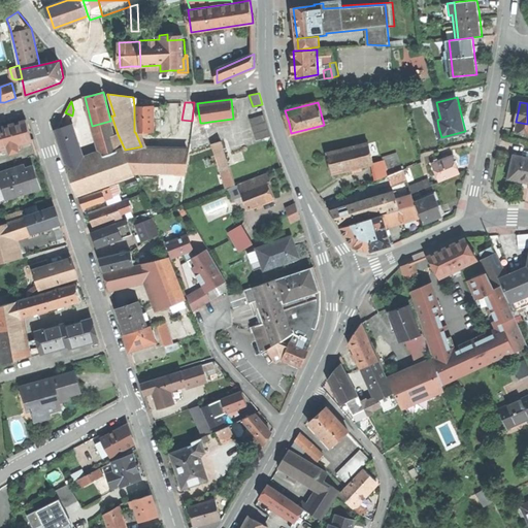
[(135,132),(154,131),(153,106),(143,106),(134,106),(134,132),(135,132)]
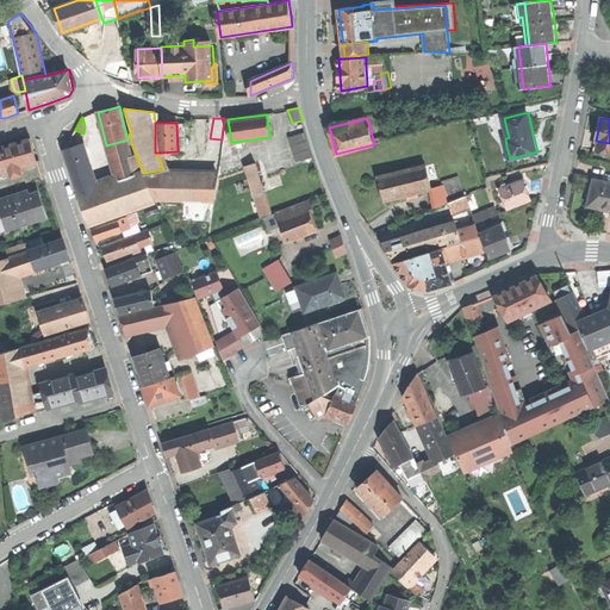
[(290,137),(292,145),(309,141),(306,131),(290,137)]
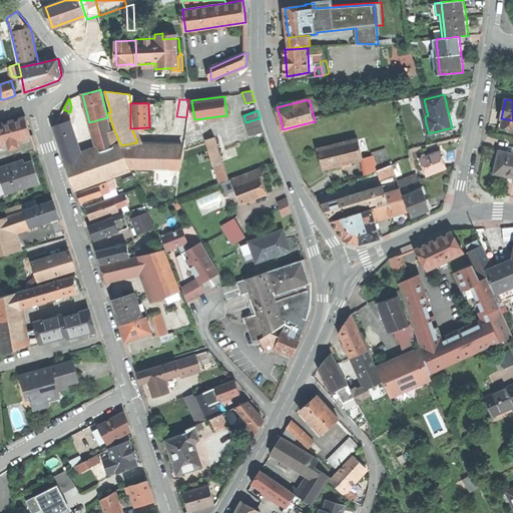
[(421,124),(426,123),(425,116),(428,115),(427,112),(418,114),(421,124)]
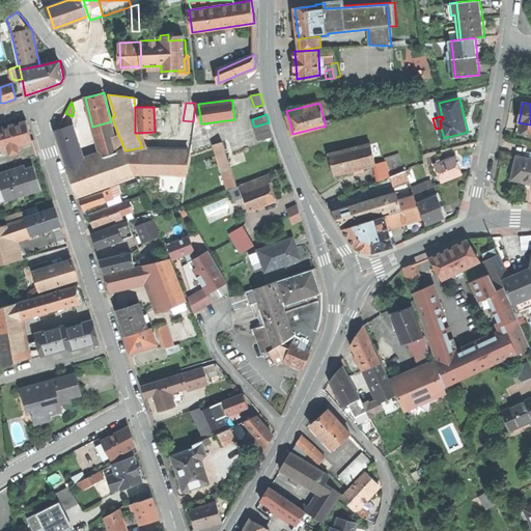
[(0,127),(0,150),(2,150),(6,149),(8,148),(17,146),(32,142),(29,131),(26,120),(0,127)]
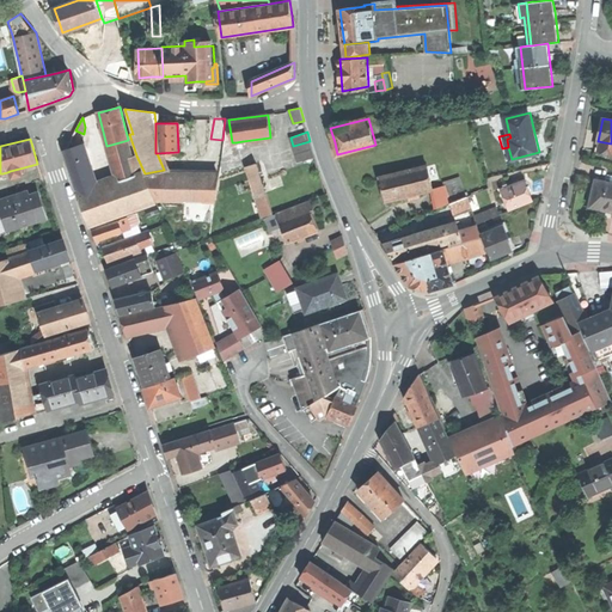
[(218,176),(222,140),(210,139),(207,163),(206,176),(218,176)]
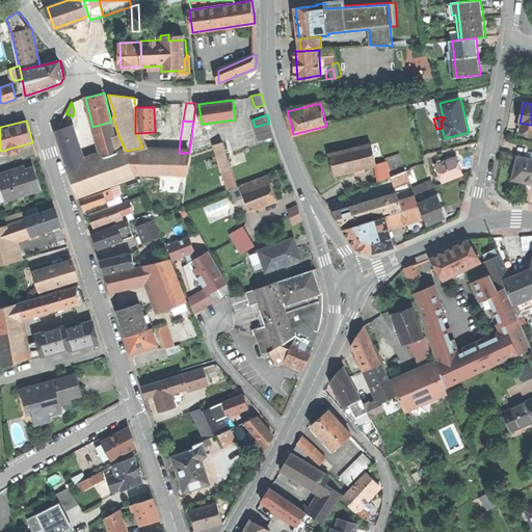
[(92,127),(101,157),(120,151),(115,136),(111,122),(92,127)]
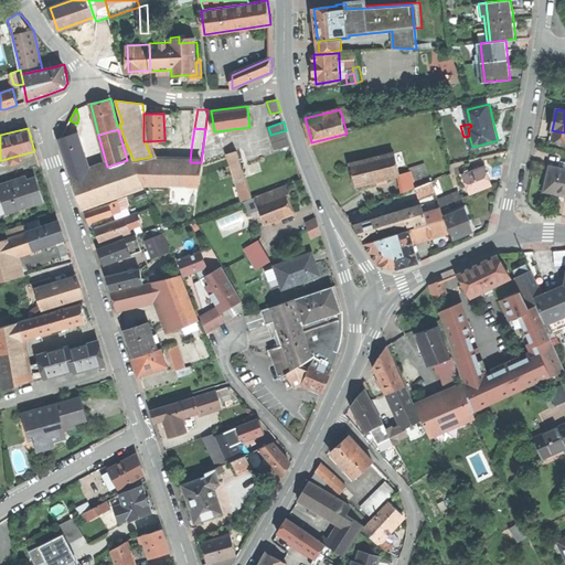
[(270,135),(275,150),(290,145),(286,130),(270,135)]
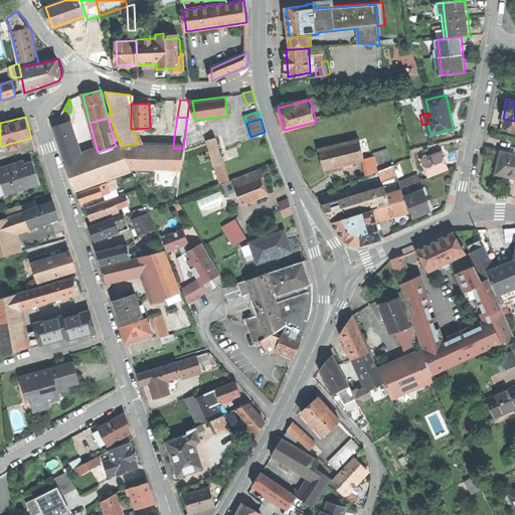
[(502,127),(514,129),(514,121),(503,119),(502,127)]
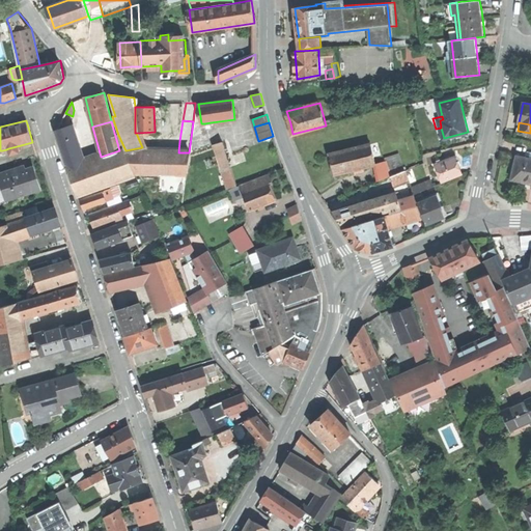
[(56,131),(68,168),(82,164),(70,127),(56,131)]
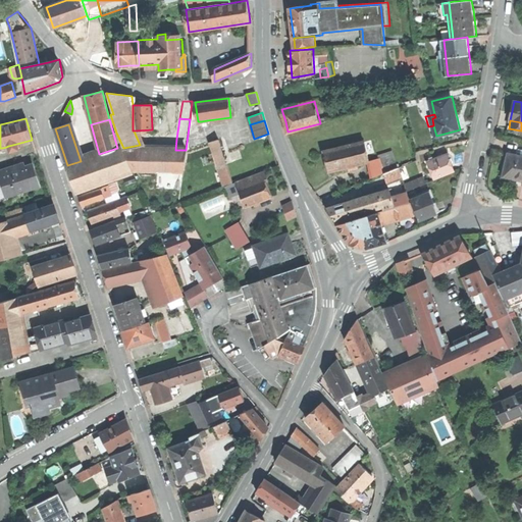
[(117,148),(122,146),(116,133),(113,134),(117,148)]
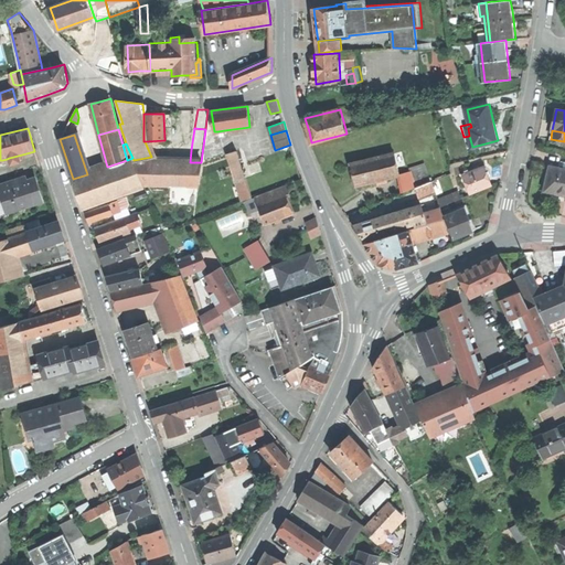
[(243,200),(252,196),(237,150),(228,152),(243,200)]
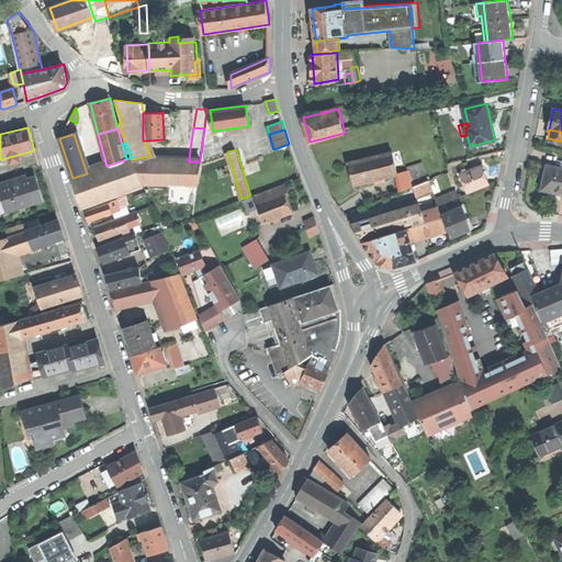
[(353,173),(356,183),(401,172),(401,171),(395,152),(351,161),(353,173)]
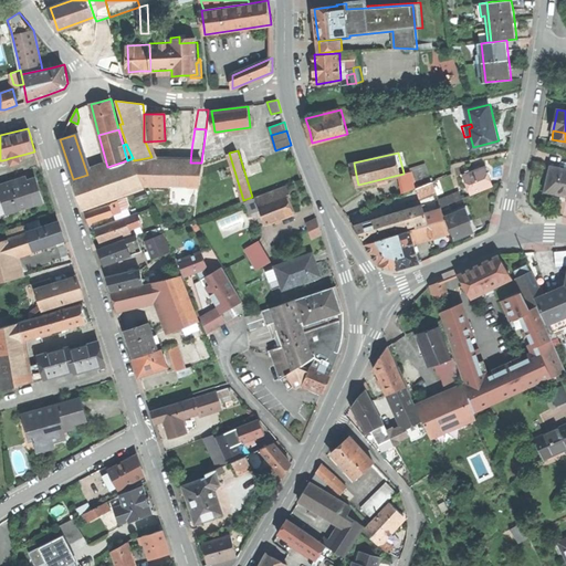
[(20,163),(18,156),(9,158),(11,165),(20,163)]
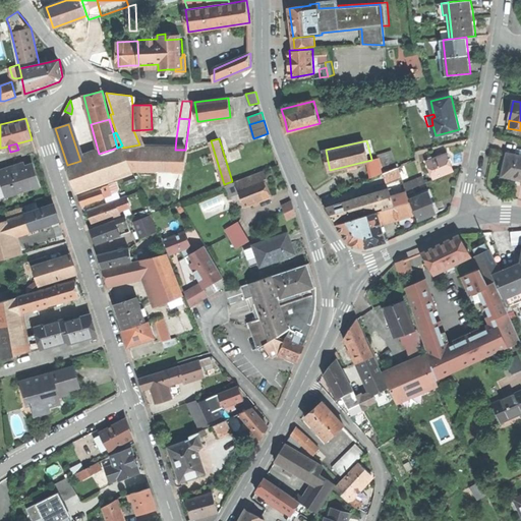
[(141,149),(139,145),(123,148),(132,169),(140,170),(140,149),(141,149)]
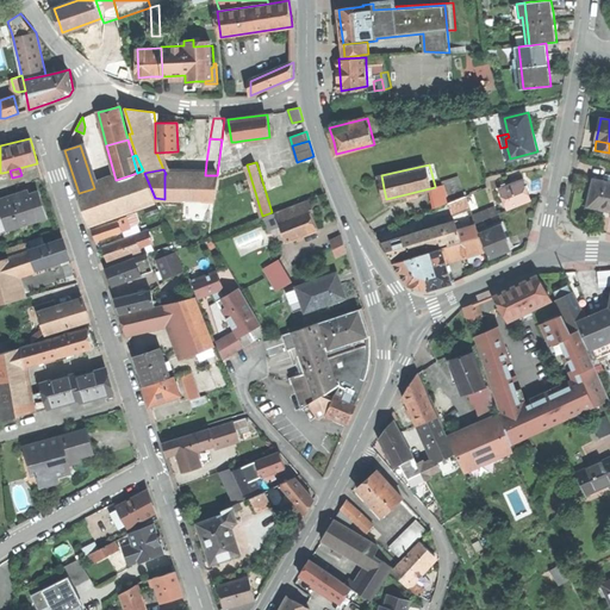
[(155,200),(155,198),(144,173),(143,170),(137,173),(116,180),(94,188),(79,193),(88,225),(155,200)]
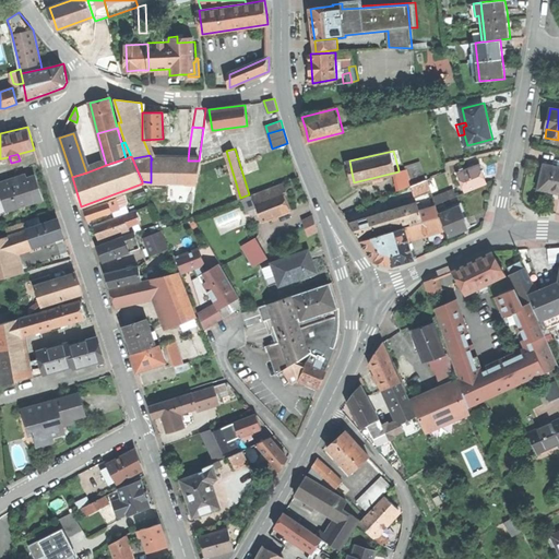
[(200,161),(199,161),(188,161),(152,159),(151,159),(151,182),(181,182),(197,183),(200,161)]
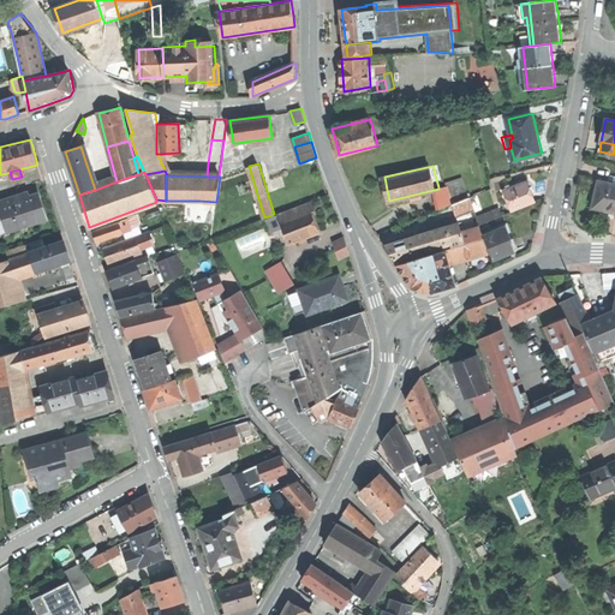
[(449,183),(451,184),(455,197),(469,193),(465,178),(449,183)]
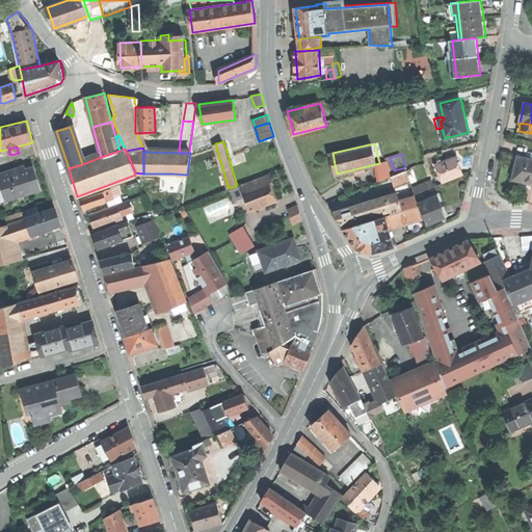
[(437,164),(444,182),(464,174),(461,164),(458,156),(437,164)]
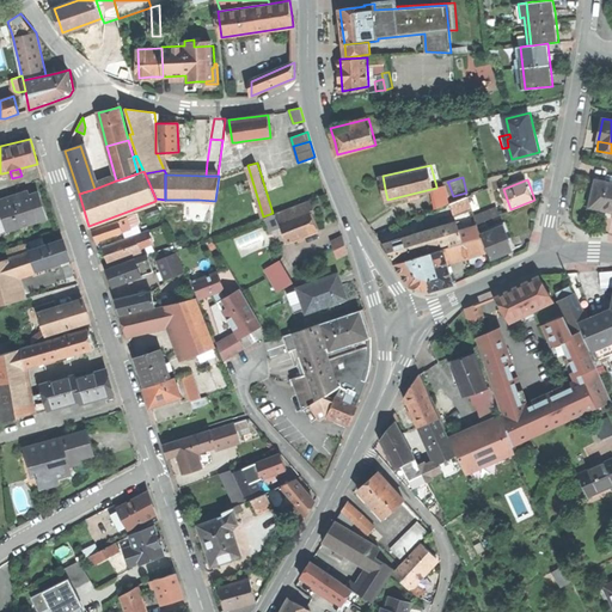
[(607,210),(611,210),(611,183),(597,179),(591,207),(607,210)]
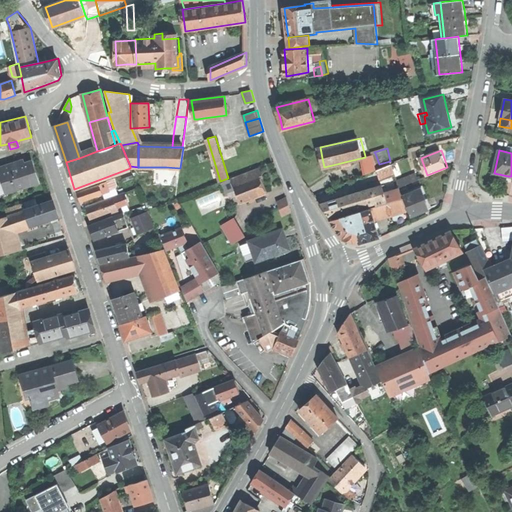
[(375,153),(365,156),(365,157),(369,173),(377,169),(380,168),(379,164),(375,153)]
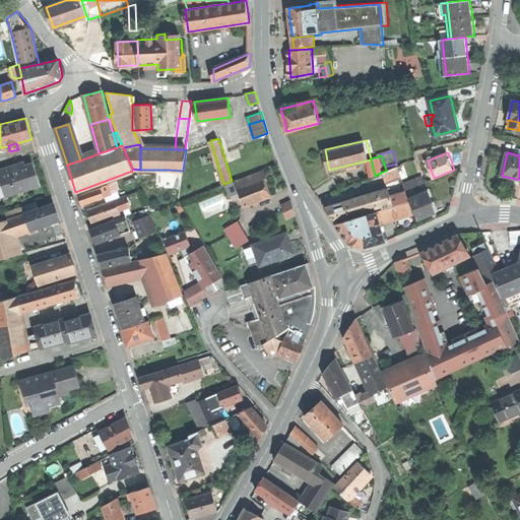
[(0,171),(0,175),(6,195),(38,185),(35,176),(31,166),(23,168),(22,165),(0,171)]
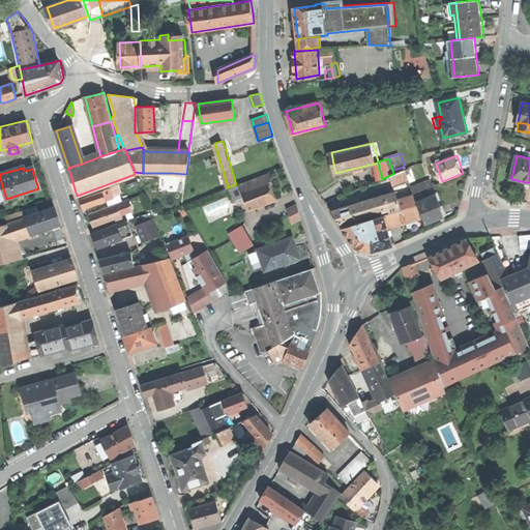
[(406,170),(405,170),(393,174),(390,175),(394,184),(409,178),(406,170)]
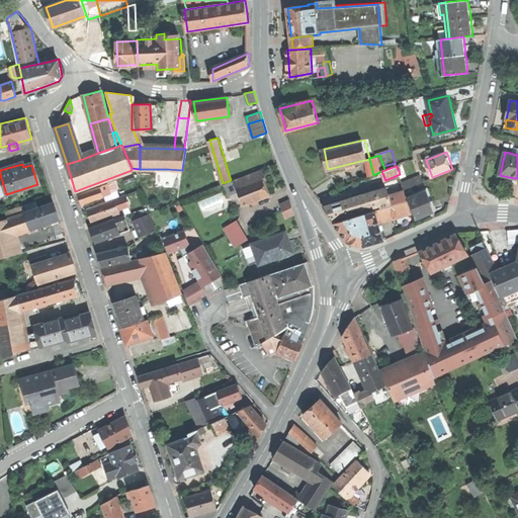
[(180,186),(182,170),(168,169),(167,187),(180,186)]
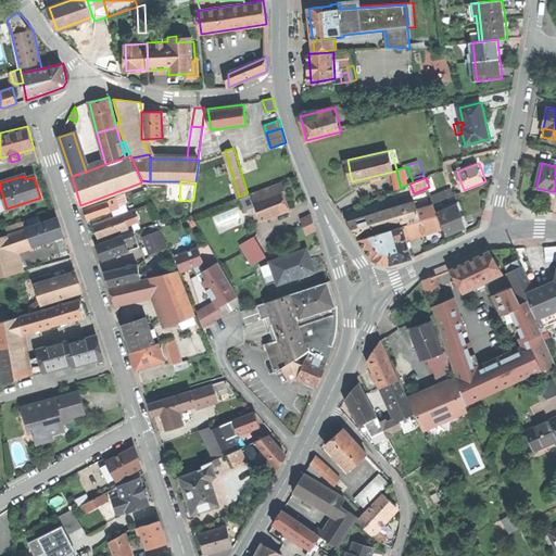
[(281,182),(252,194),(262,220),(289,210),(285,200),(282,194),(286,193),(281,182)]
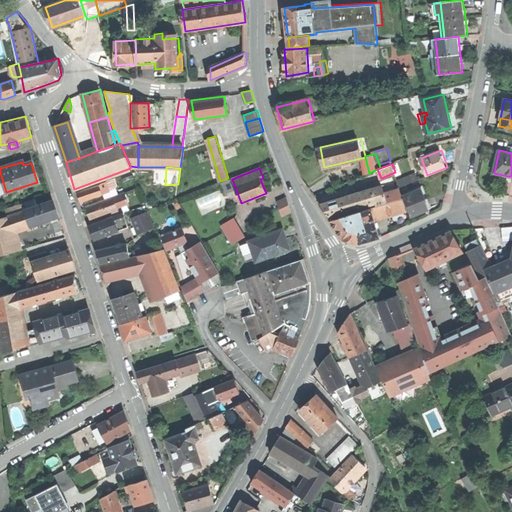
[(398,181),(400,186),(418,179),(416,173),(398,181)]
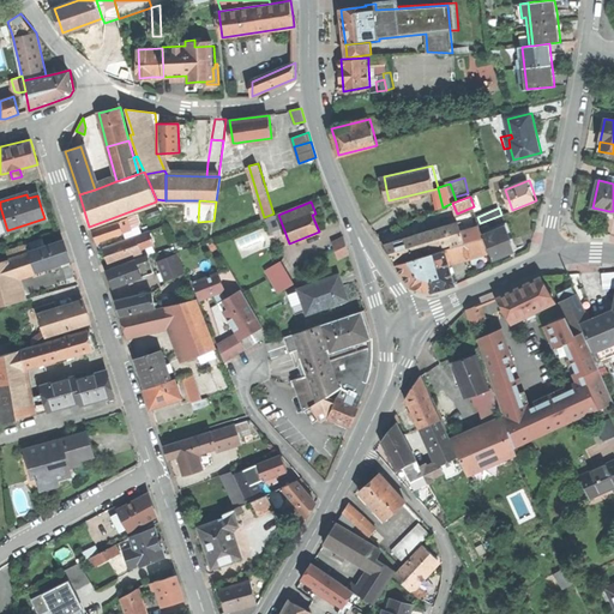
[(127,217),(128,217),(131,228),(139,224),(140,222),(137,214),(127,217)]
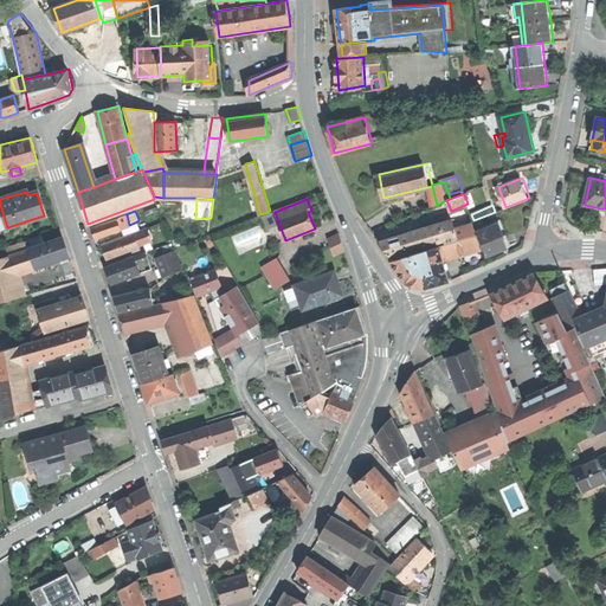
[(272,245),(285,240),(275,212),(262,217),(272,245)]
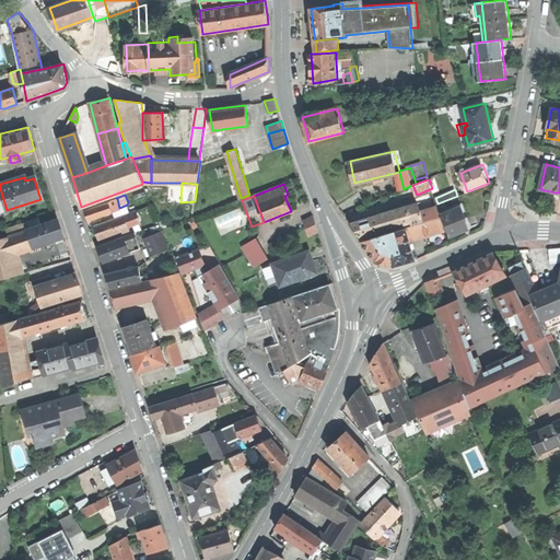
[(117,198),(104,203),(107,213),(120,209),(119,208),(117,198)]
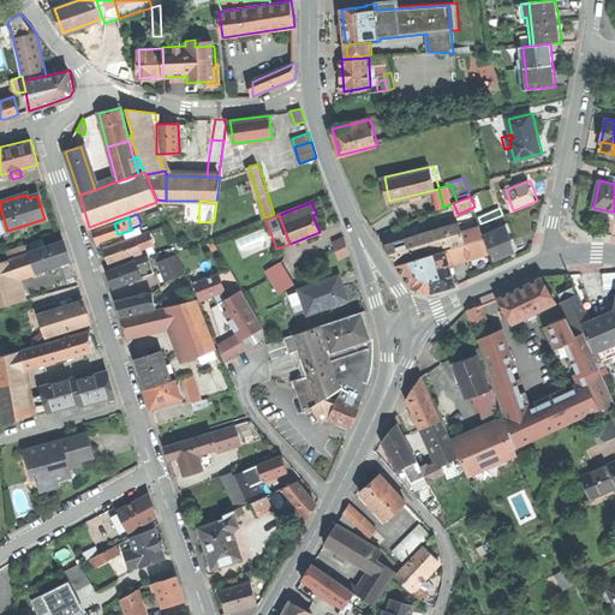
[(460,222),(384,245),(392,256),(396,263),(446,249),(466,243),(464,233),(460,222)]
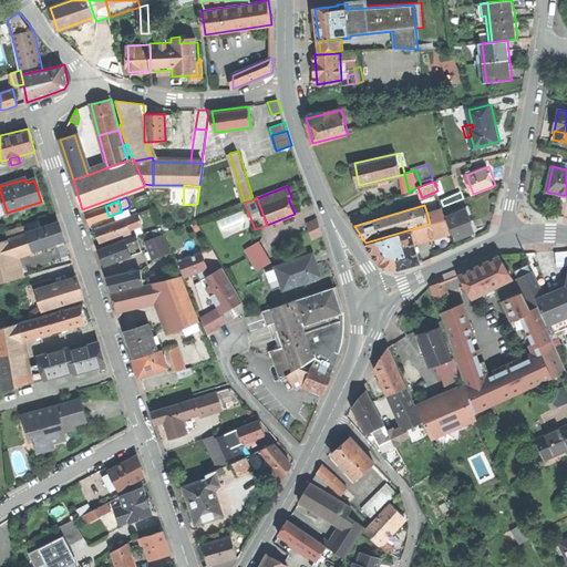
[(88,218),(90,223),(109,216),(105,206),(85,213),(88,218)]
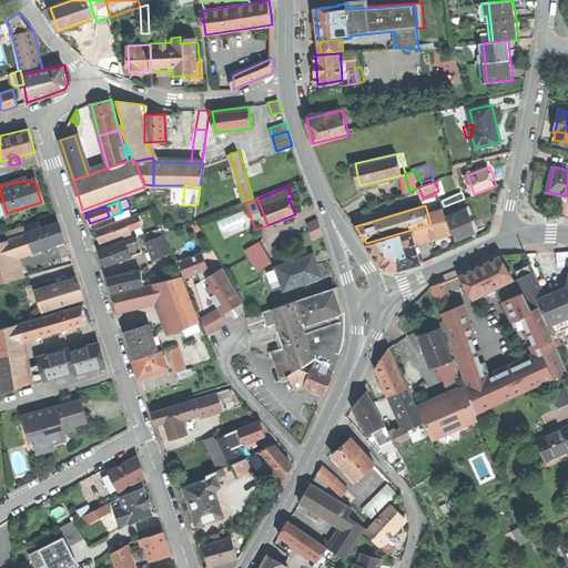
[(468,209),(448,217),(457,239),(467,235),(476,231),(472,222),(473,221),(468,209)]
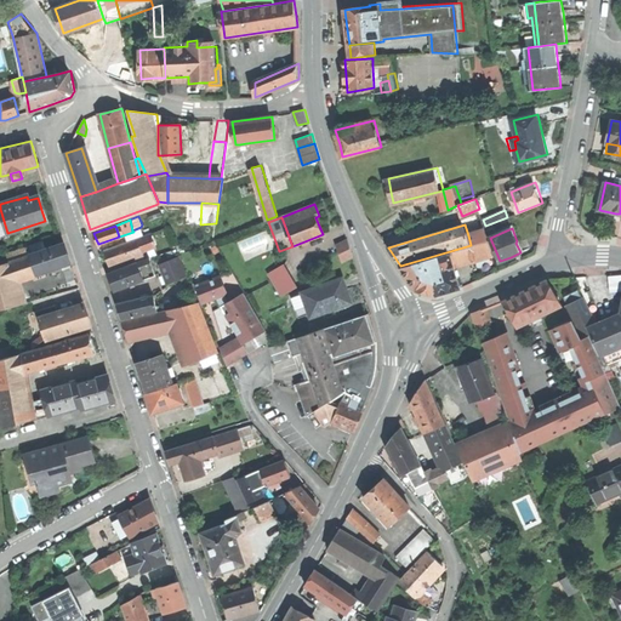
[(486,229),(468,235),(471,245),(489,240),(486,229)]
